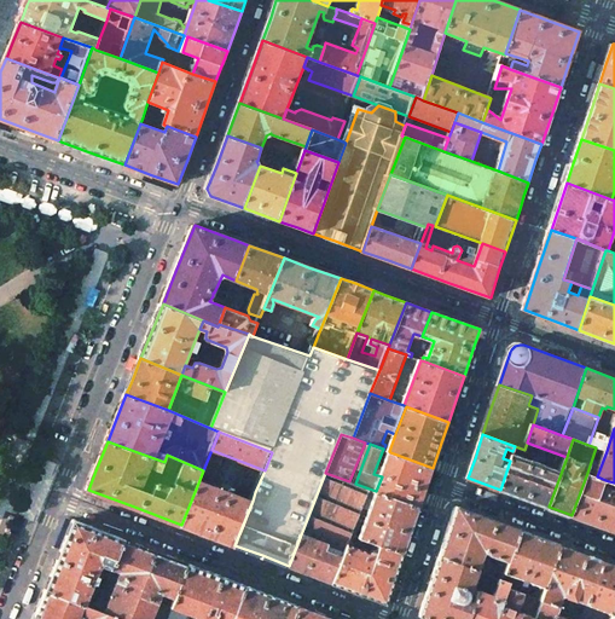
[(524,450),(515,446),(512,451),(510,461),(500,490),(526,499),(549,507),(562,470),(523,456),(524,450)]
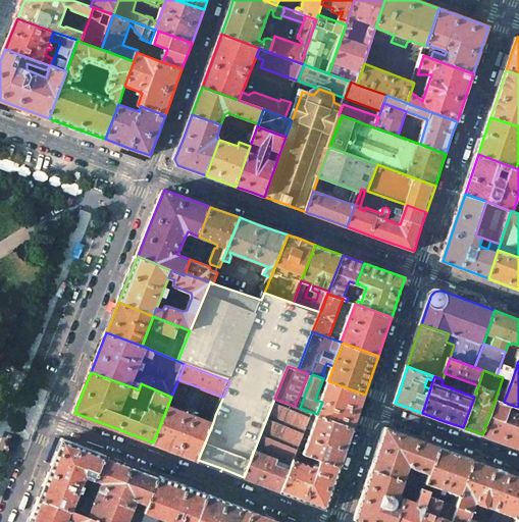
[(189,383),(178,379),(171,397),(168,405),(179,409),(189,383)]
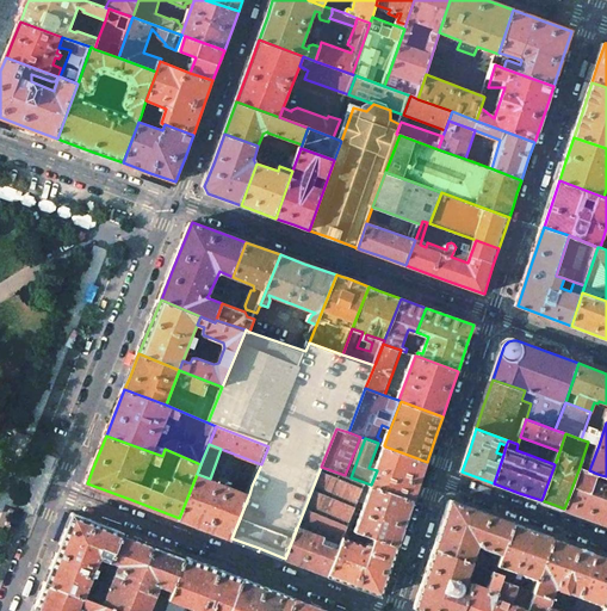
[(427,462),(385,446),(377,470),(371,485),(373,486),(414,500),(422,477),(427,462)]
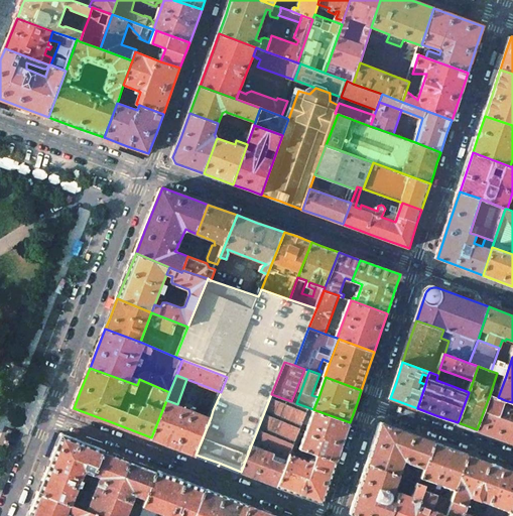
[(221,392),(208,387),(201,405),(213,410),(221,392)]
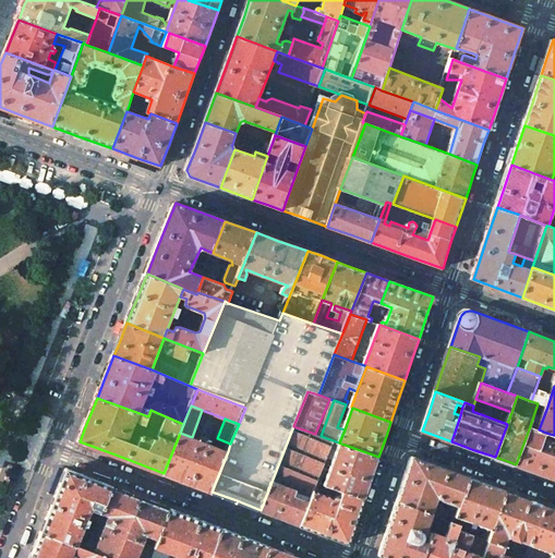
[(293,426),(272,482),(261,510),(282,519),(301,525),(313,498),(318,483),(325,466),(336,441),(321,436),(315,434),(293,426)]
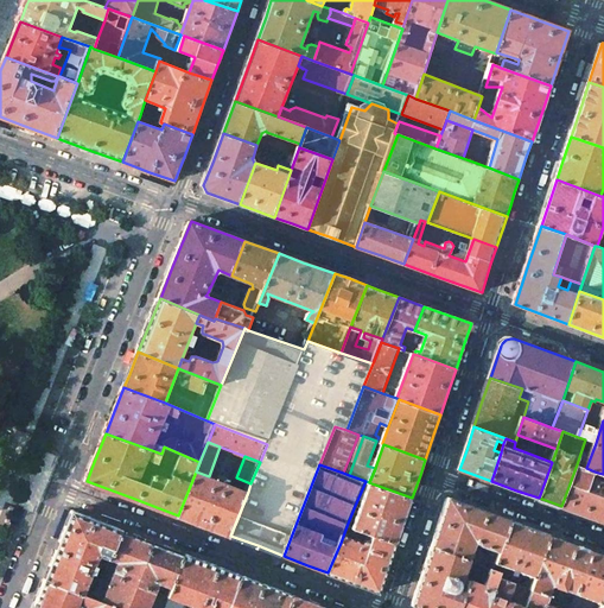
[(586,468),(577,464),(561,506),(587,517),(603,521),(603,474),(598,473),(597,479),(592,477),(595,472),(586,468)]
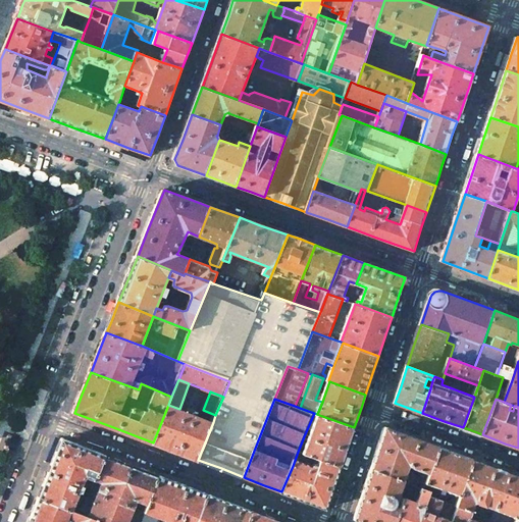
[(179,409),(168,405),(153,442),(176,452),(198,460),(213,422),(179,409)]
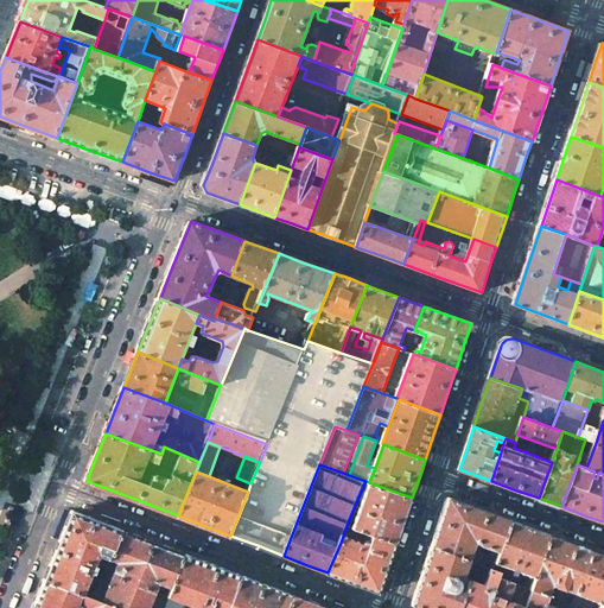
[(412,498),(372,483),(361,511),(354,508),(347,526),(357,530),(374,536),(398,543),(406,518),(412,498)]
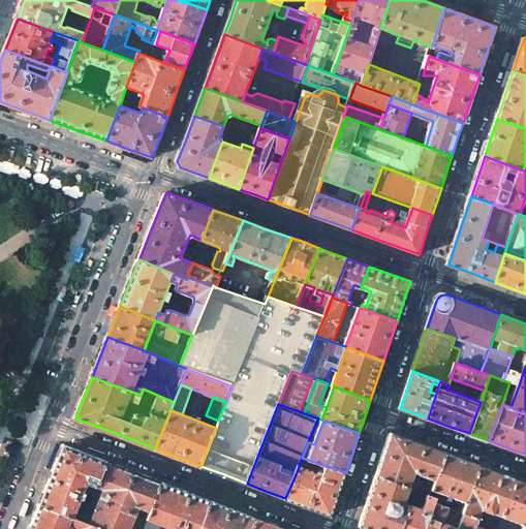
[(446,453),(392,433),(384,456),(377,475),(415,489),(424,492),(427,485),(422,483),(424,479),(414,475),(415,470),(418,473),(436,480),(446,453)]
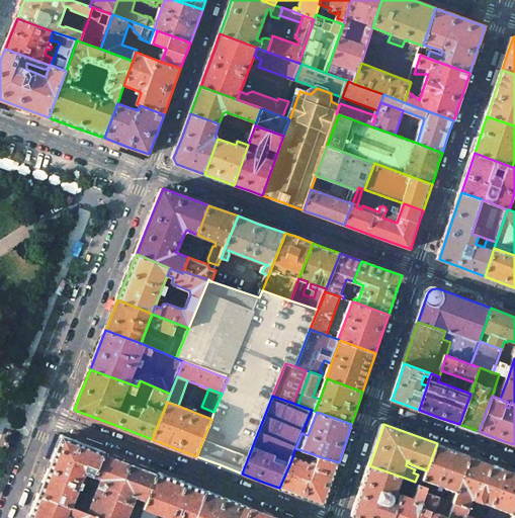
[(78,441),(63,435),(50,468),(39,495),(72,507),(81,485),(83,487),(85,483),(82,482),(85,473),(85,472),(86,469),(88,472),(96,476),(105,451),(78,441)]
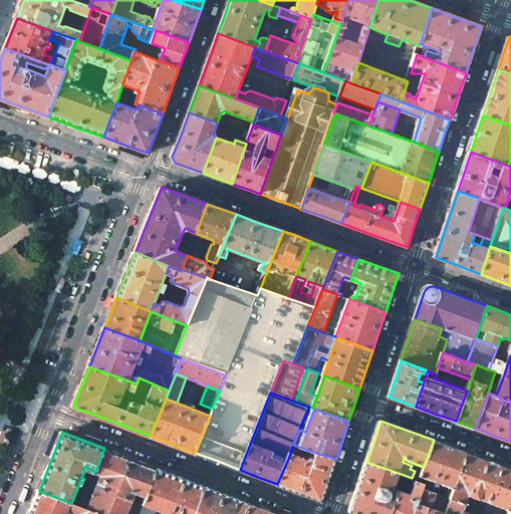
[(447,445),(434,440),(424,467),(421,476),(454,488),(466,452),(447,445)]
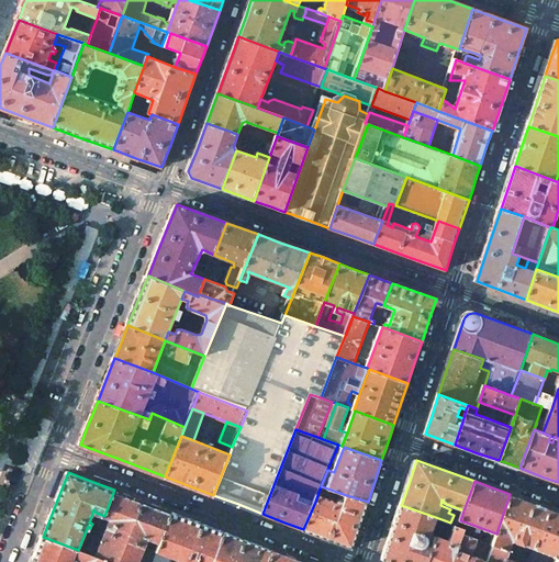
[(331,490),(321,486),(315,502),(303,529),(328,539),(353,548),(360,523),(368,502),(346,495),(343,504),(328,498),(331,490)]
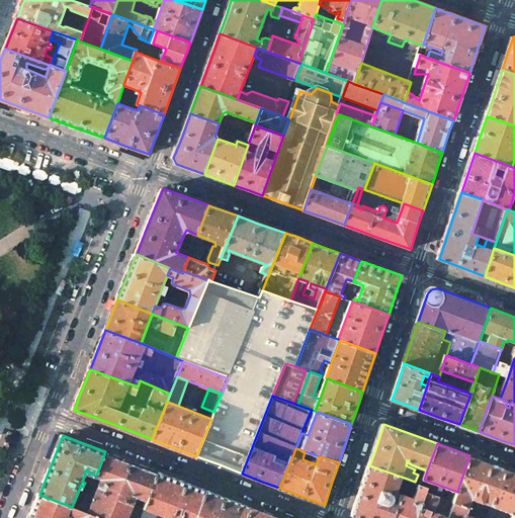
[(116,455),(105,451),(96,476),(102,479),(88,514),(99,517),(109,517),(133,461),(116,455)]
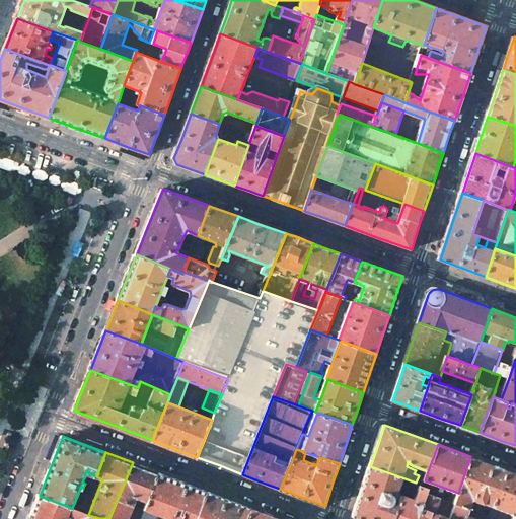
[(515,472),(502,467),(470,456),(458,493),(455,502),(469,508),(473,509),(473,507),(471,506),(473,501),(475,500),(494,507),(493,510),(490,509),(488,514),(500,518),(513,518),(515,512),(515,472)]
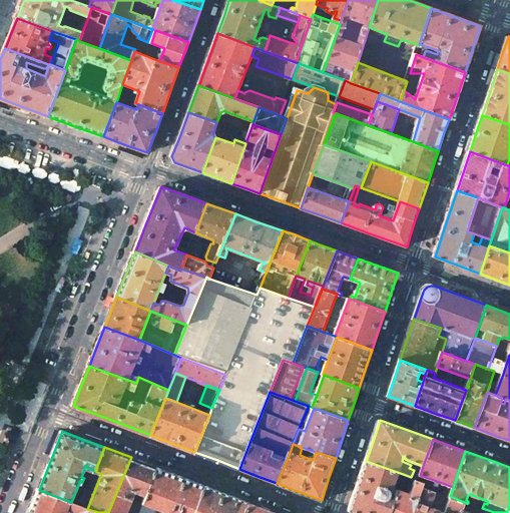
[(144,462),(131,457),(108,512),(126,512),(135,491),(146,496),(157,467),(144,462)]
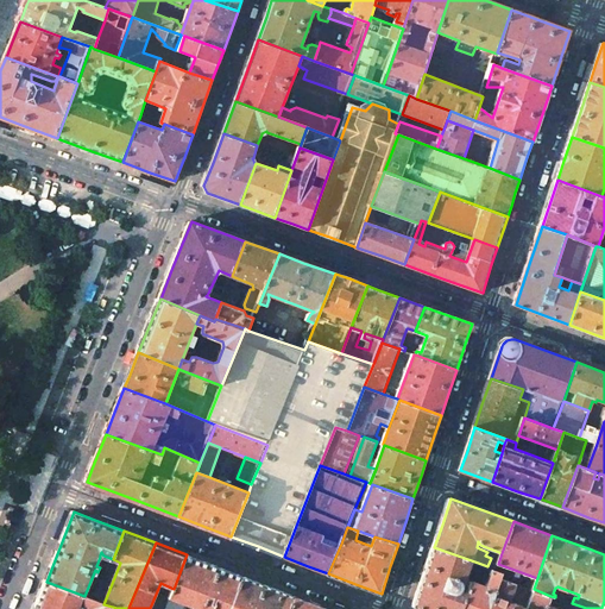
[(478,563),(434,547),(423,579),(415,607),(421,608),(461,608),(468,592),(462,590),(467,573),(473,576),(478,564),(478,563)]
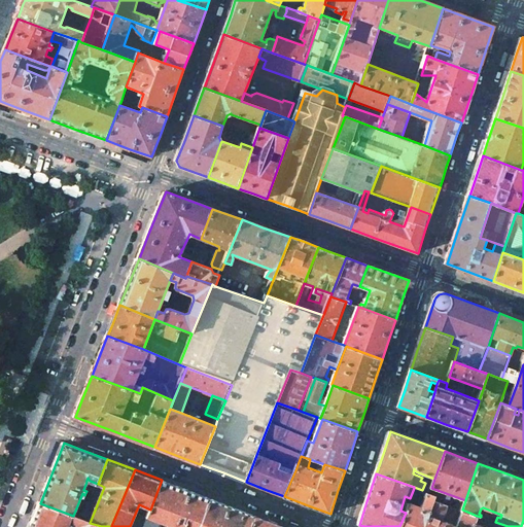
[(187,489),(162,480),(150,510),(147,517),(163,523),(173,526),(200,526),(211,498),(187,489)]
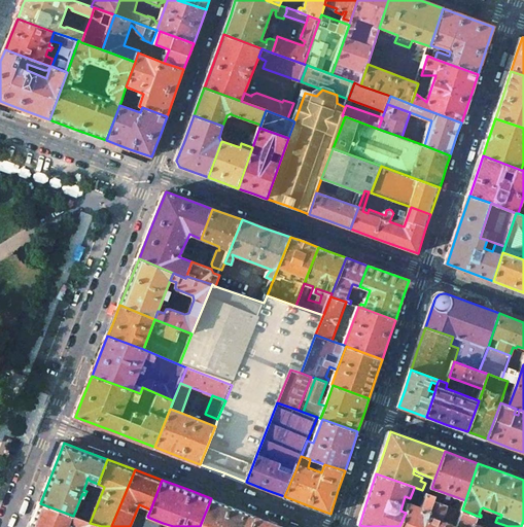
[(422,490),(414,487),(414,488),(427,493),(422,507),(409,502),(406,513),(399,526),(423,526),(432,499),(434,495),(429,493),(422,490)]
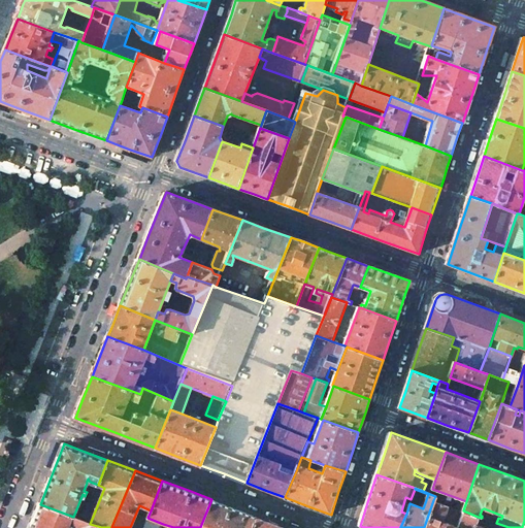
[(441,498),(435,496),(433,500),(453,507),(455,503),(453,502),(453,501),(452,499),(445,497),(441,498)]
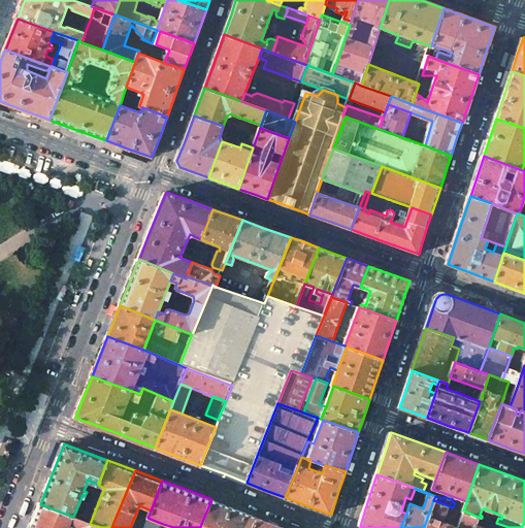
[(235,508),(211,499),(200,527),(251,527),(256,517),(235,508)]
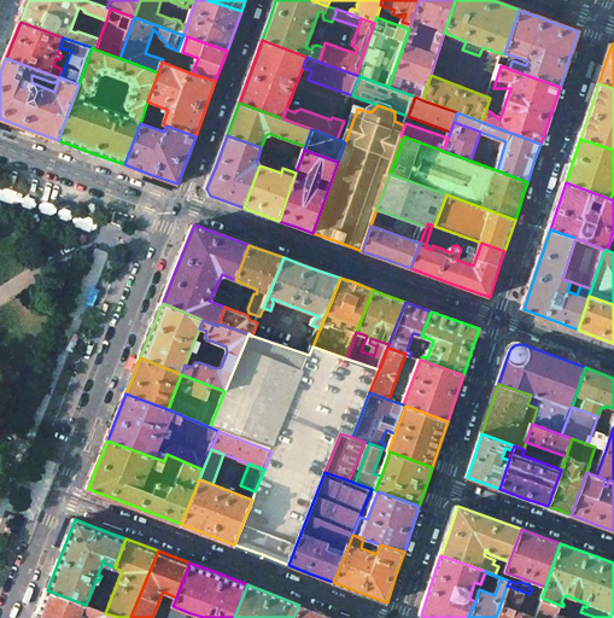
[(554,617),(559,605),(542,598),(530,594),(507,586),(496,617),(554,617)]
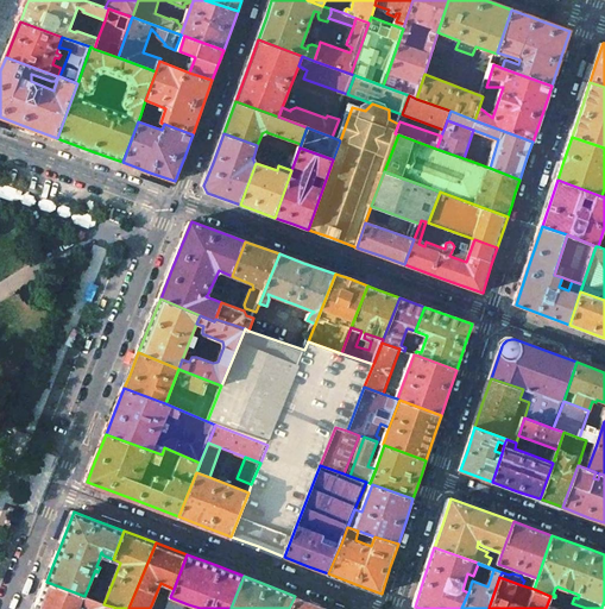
[(84,596),(46,582),(35,608),(83,608),(84,606),(88,598),(84,596)]
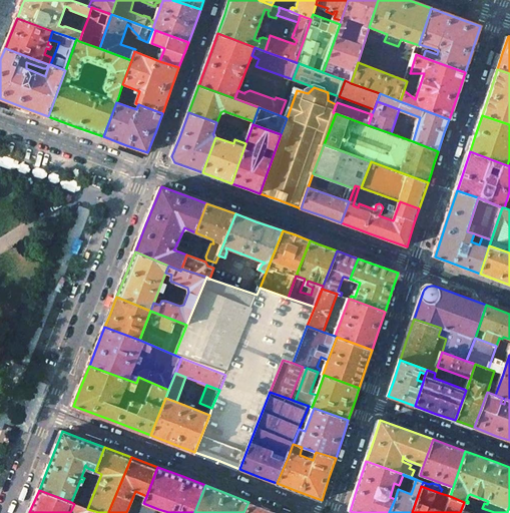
[(143,503),(137,501),(132,512),(139,512),(143,503)]
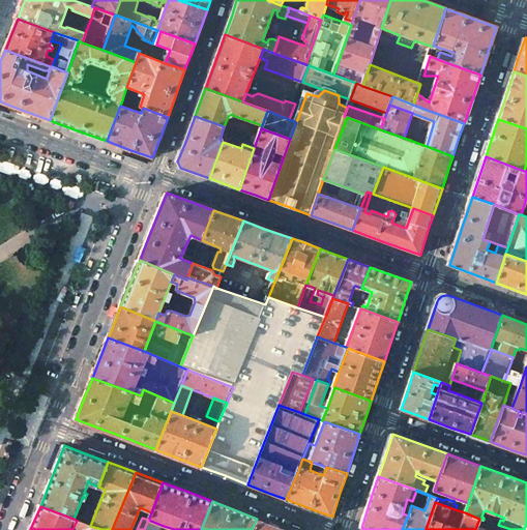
[(273,525),(257,519),(252,529),(282,529),(283,528),(273,525)]
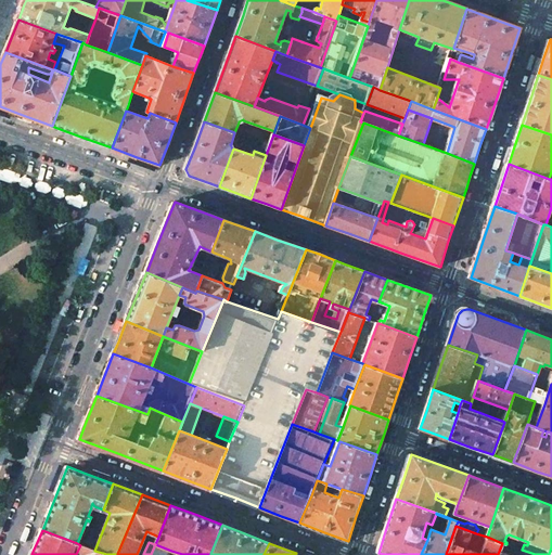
[(535,554),(522,550),(506,544),(502,543),(498,554),(535,554)]
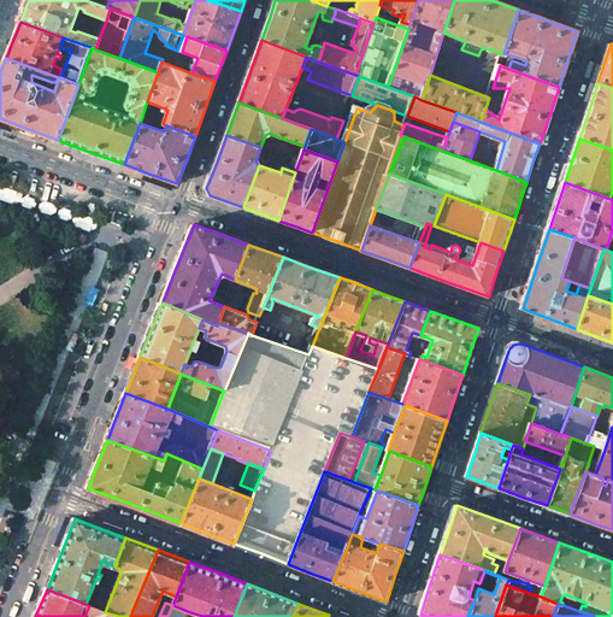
[(188,616),(190,612),(172,605),(168,616),(188,616)]
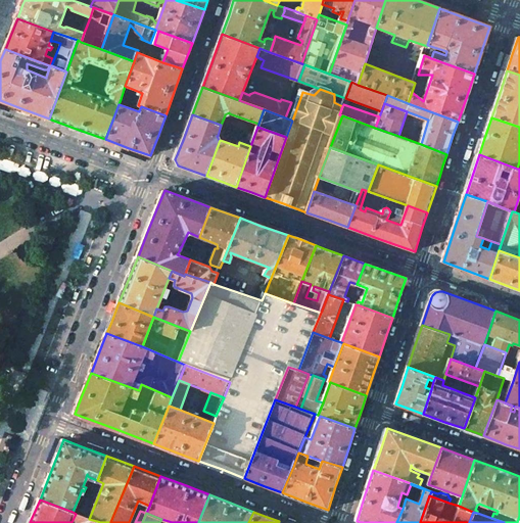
[(100,522),(89,519),(76,514),(73,520),(78,522),(77,522),(100,522)]
